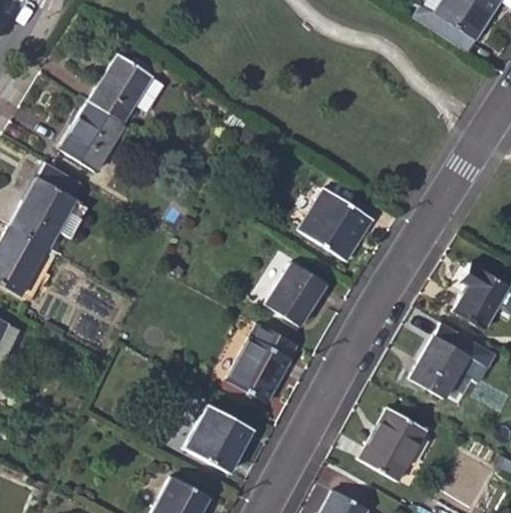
[(449,0),(448,1),(446,0),(441,0),(441,1),(434,13),(422,5),(414,16),(468,51),(500,0),(449,0)]
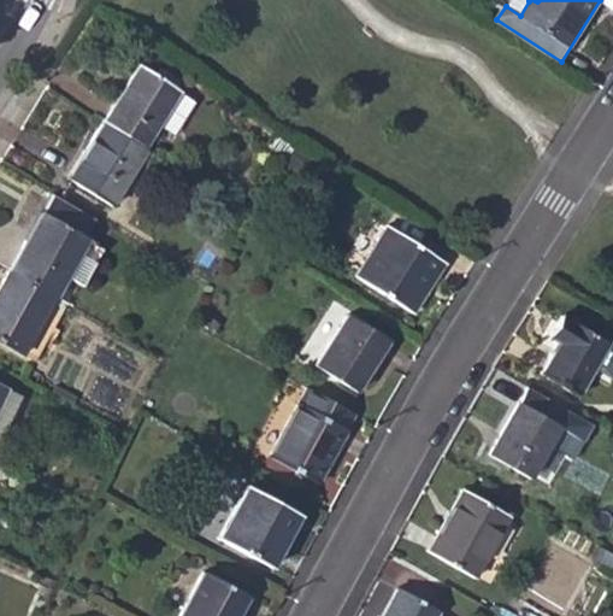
[(142,64),(107,121),(147,147),(183,91),(142,64)]
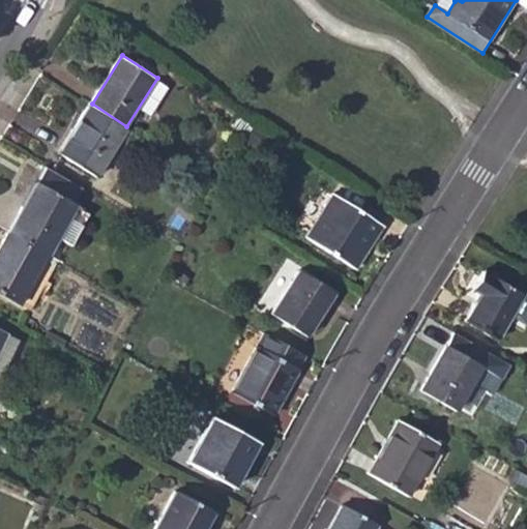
[(99,176),(129,128),(126,126),(92,104),(62,151),(99,176)]
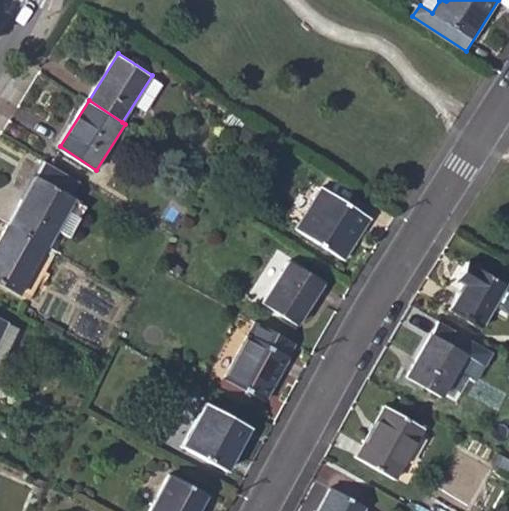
[(83,182),(46,160),(37,175),(74,197),(83,182)]
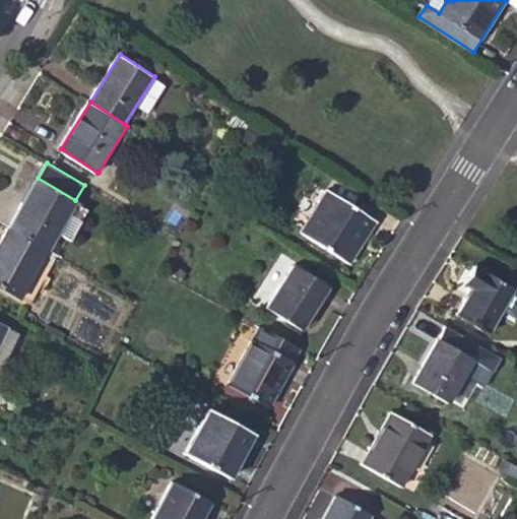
[(38,178),(10,229),(48,249),(75,200),(38,178)]
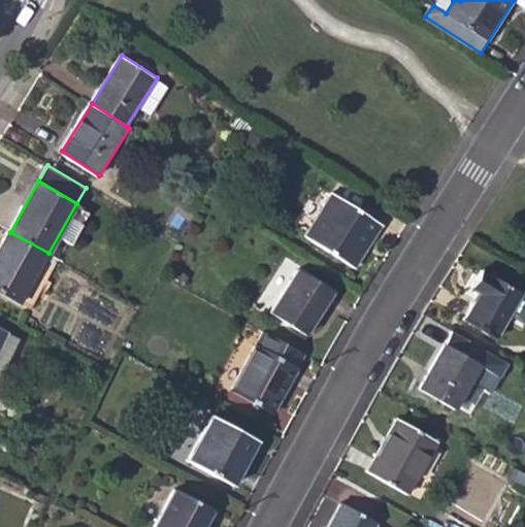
[(335,192),(327,205),(332,209),(312,240),(356,267),(384,224),(335,192)]
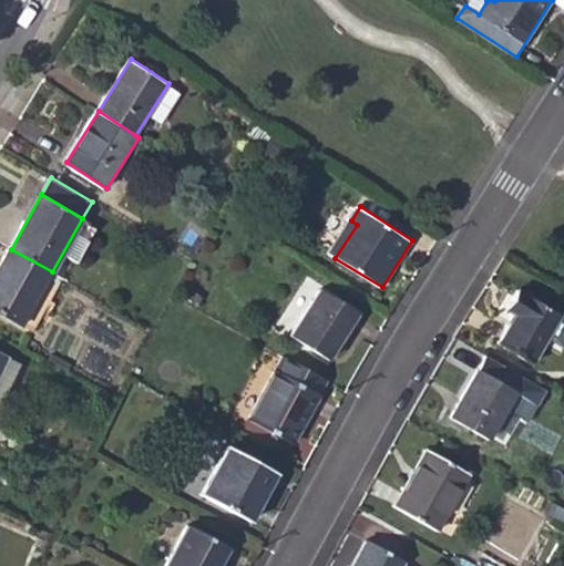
[(329,254),(335,258),(357,225),(351,220),(329,254)]
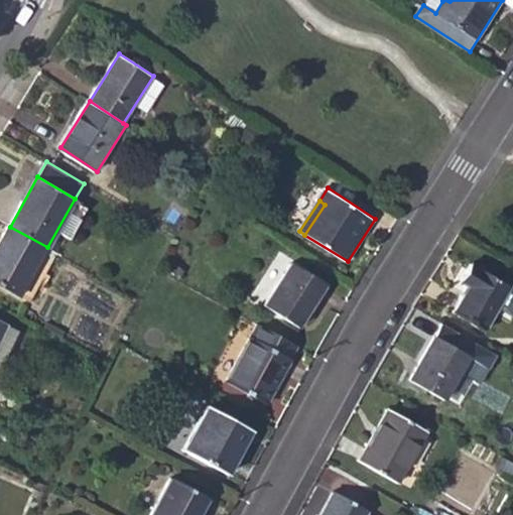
[(0,282),(21,294),(47,247),(10,227),(0,245),(0,282)]
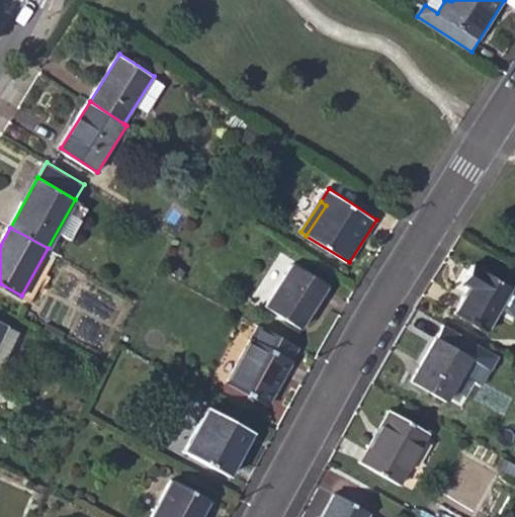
[(267,305),(302,327),(329,286),(294,264),(267,305)]
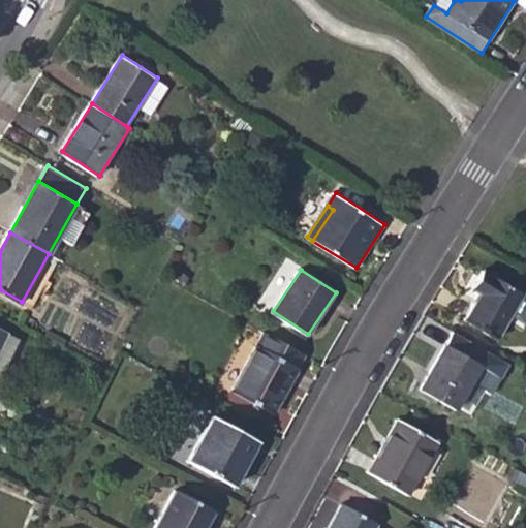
[(467,319),(499,337),(525,291),(484,270),(474,286),(483,291),(467,319)]
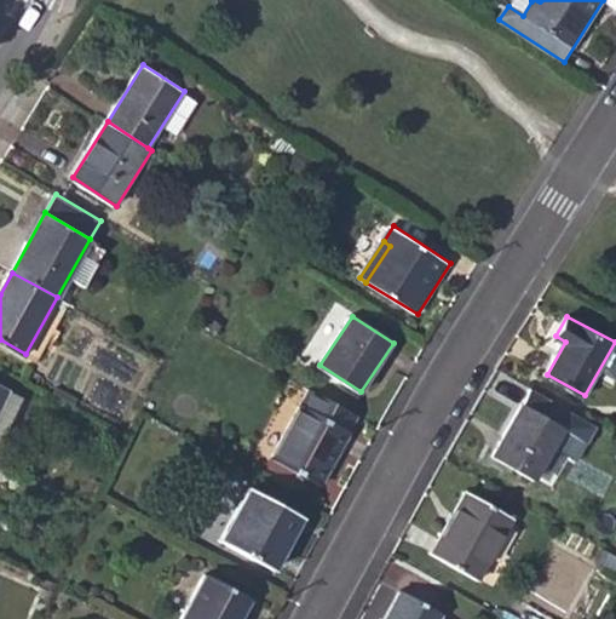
[(615,349),(603,371),(615,378),(615,349)]
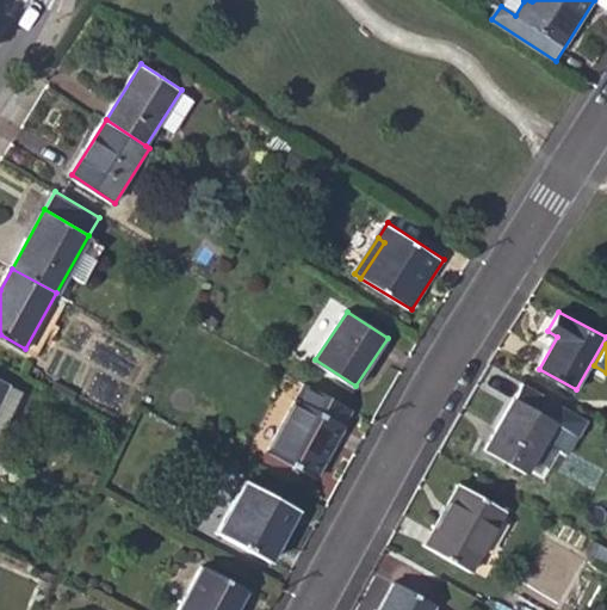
[(0,405),(10,383),(0,379),(0,405)]
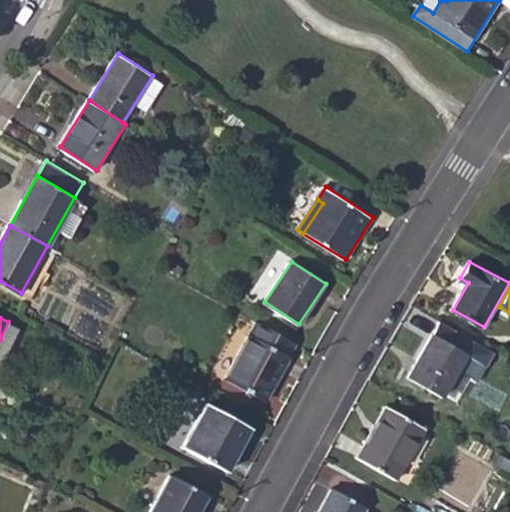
[(0,371),(21,328),(8,322),(0,340),(0,371)]
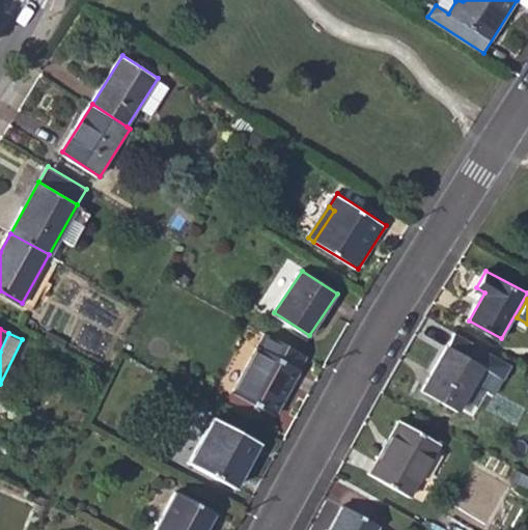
[(277,415),(308,356),(267,333),(235,391),(277,415)]
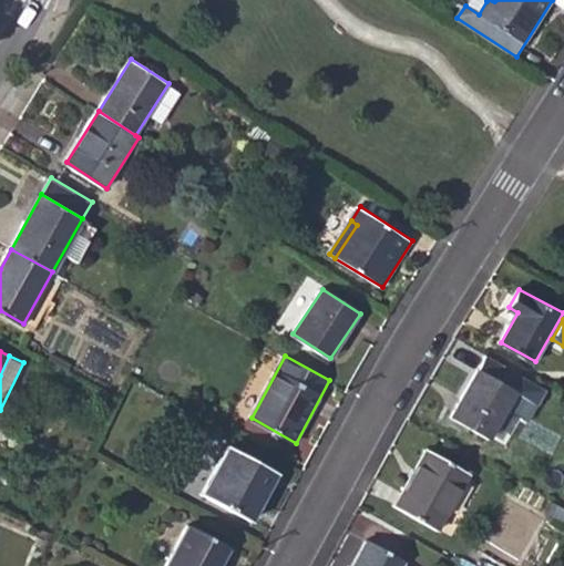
[(452,417),(491,438),(519,389),(480,367),(452,417)]
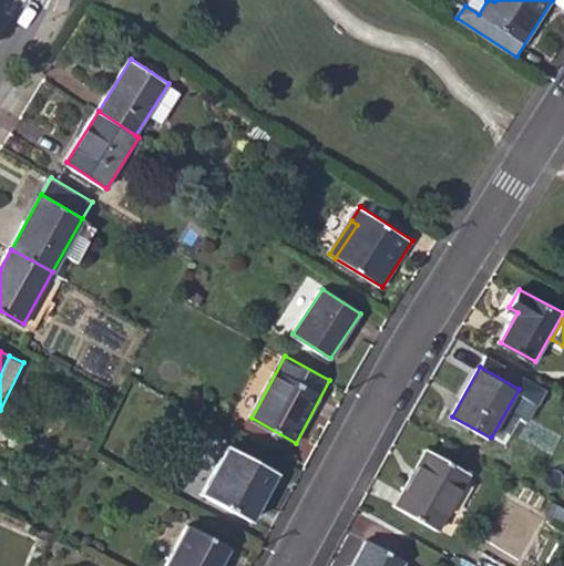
[(204,494),(252,520),(278,471),(231,445),(204,494)]
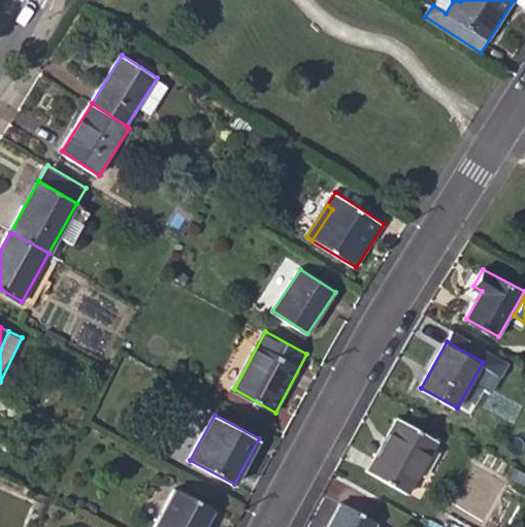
[(369,472),(408,493),(439,439),(400,418),(369,472)]
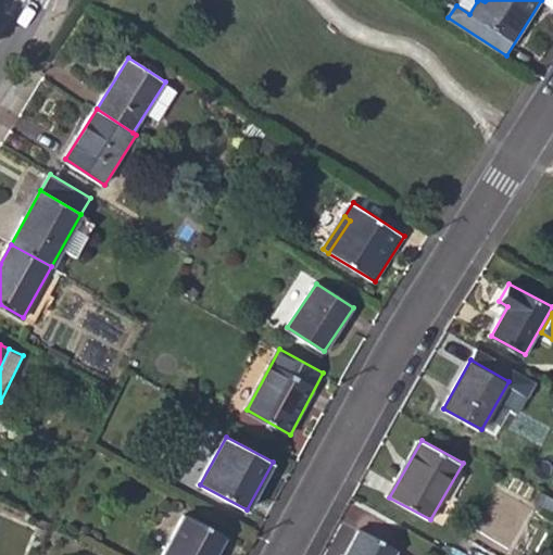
[(163,554),(214,554),(225,535),(186,515),(163,554)]
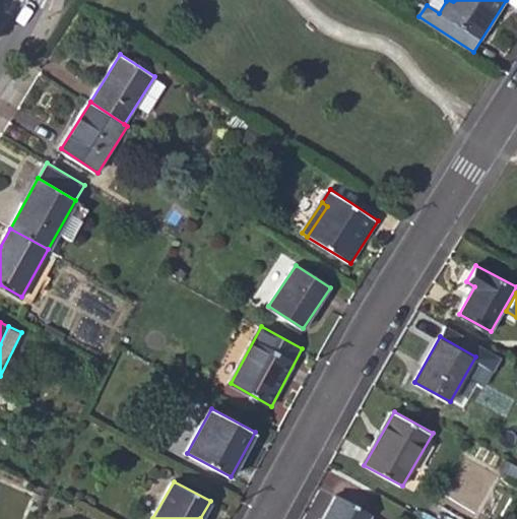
[(326,518),(374,518),(373,518),(375,514),(339,495),(326,518)]
